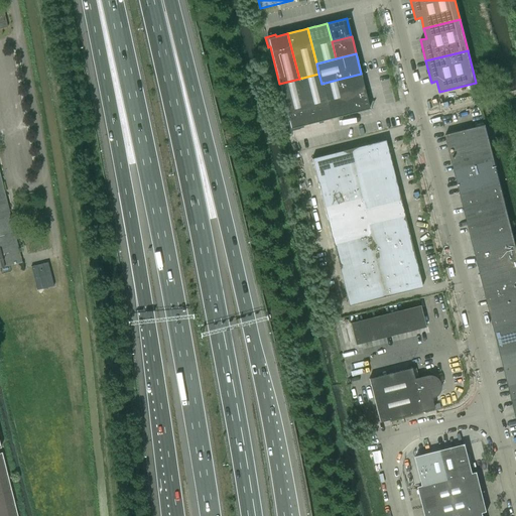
[(318,74),(299,79),(310,124),(321,121),(323,120),(330,119),(321,84),(318,74)]
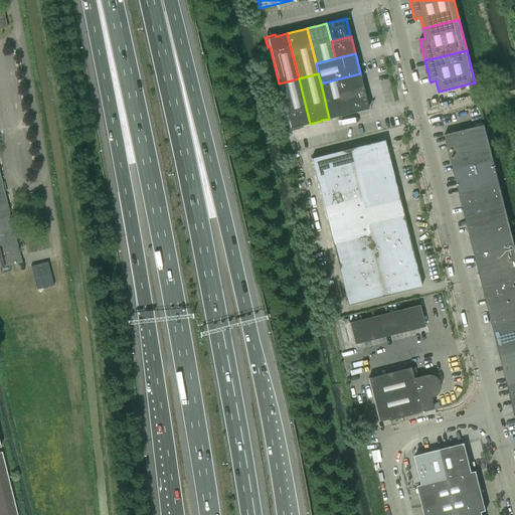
[(360,73),(340,78),(344,96),(364,91),(363,87),(360,73)]
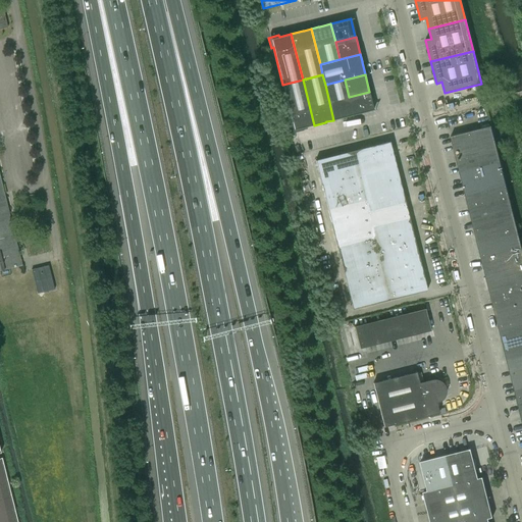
[(303,80),(282,85),(292,121),(290,122),(293,133),(295,133),(303,129),(302,127),(306,127),(307,126),(314,125),(303,80)]
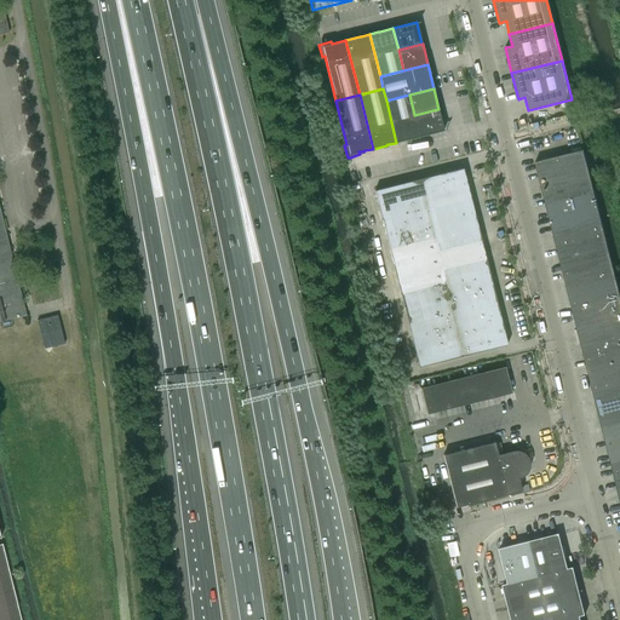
[(409,95),(386,101),(396,143),(406,141),(411,139),(420,137),(414,115),(409,95)]
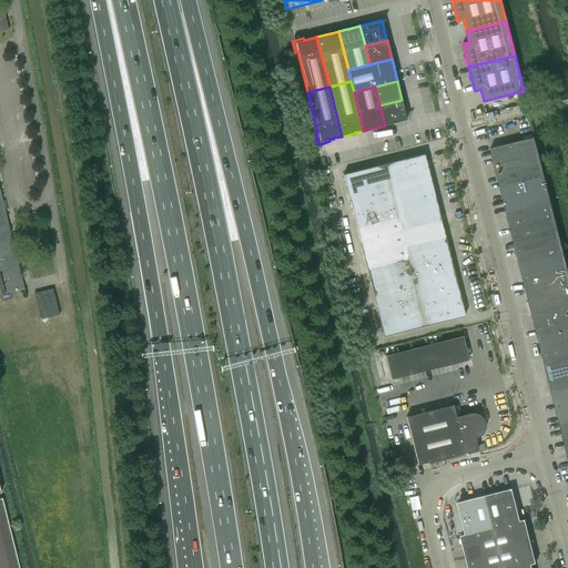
[(402,100),(379,105),(385,125),(407,120),(406,119),(403,104),(402,101),(402,100)]
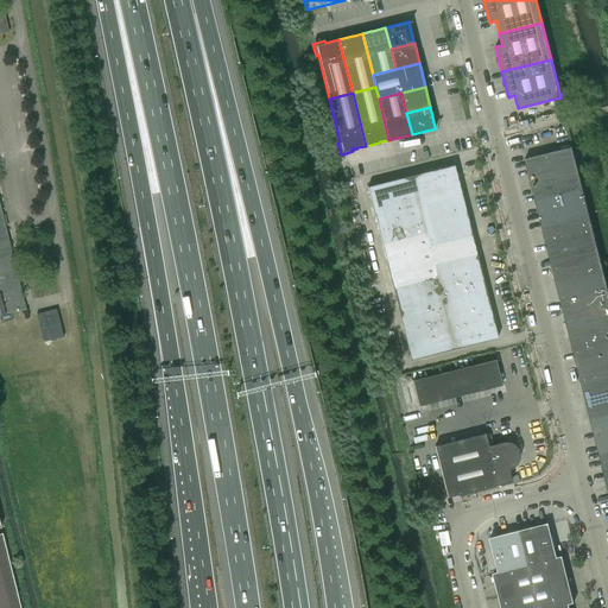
[(529,173),(576,162),(572,146),(525,159),(529,173)]
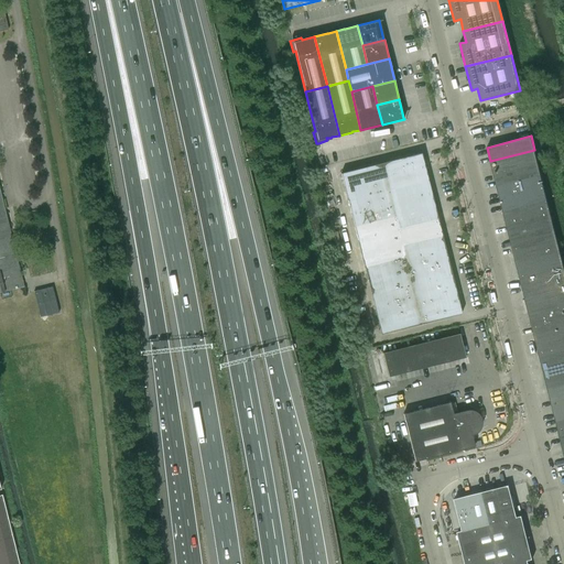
[(494,173),(538,162),(534,150),(490,161),(494,173)]
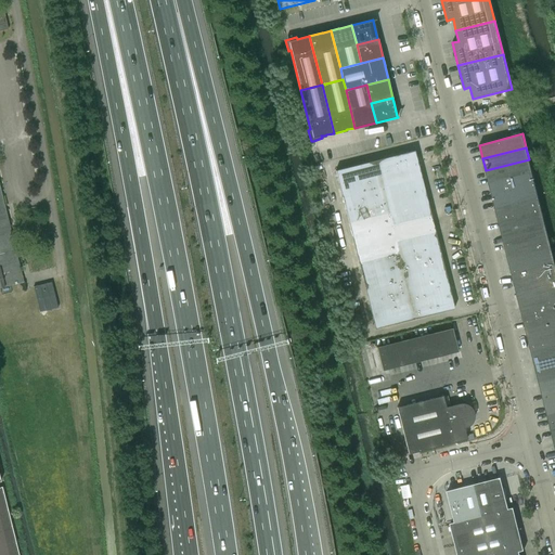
[(378,173),(417,164),(414,151),(375,160),(378,173)]
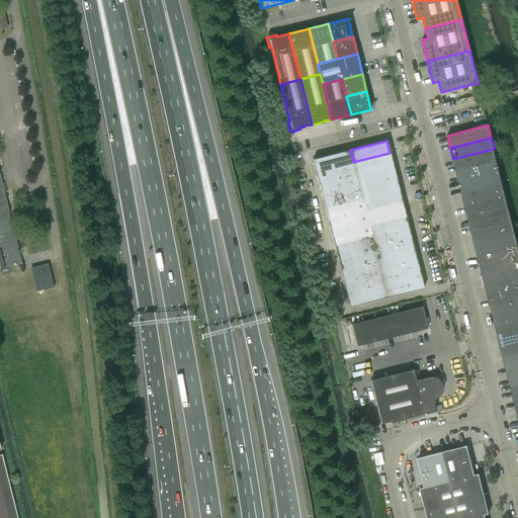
[(456,171),(497,161),(494,149),(453,159),(456,171)]
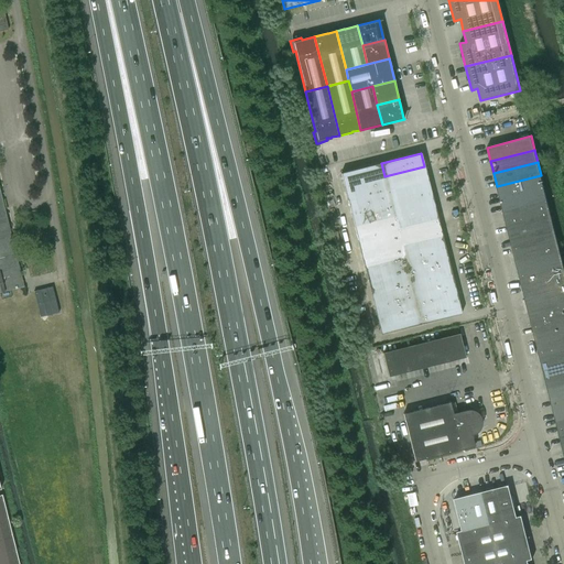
[(384,176),(381,163),(340,173),(344,186),(384,176)]
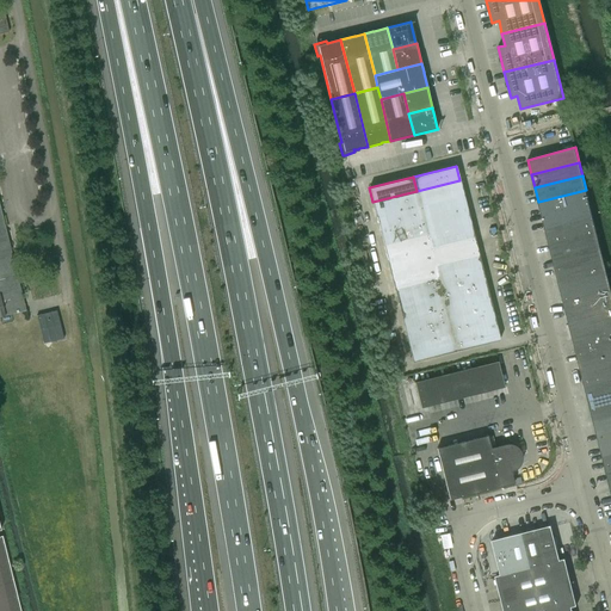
[(420,205),(463,195),(460,180),(417,191),(420,205)]
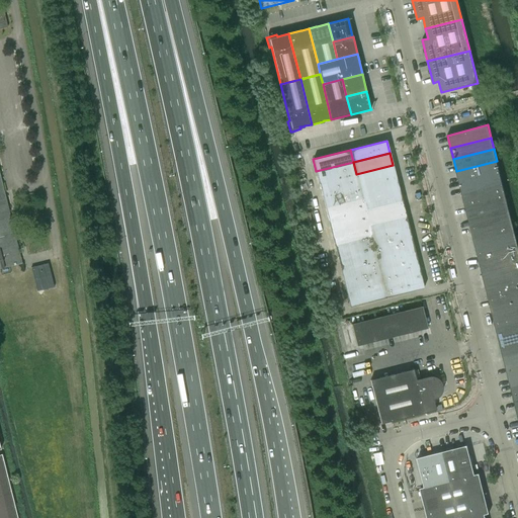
[(458,183),(500,172),(497,161),(456,171),(458,183)]
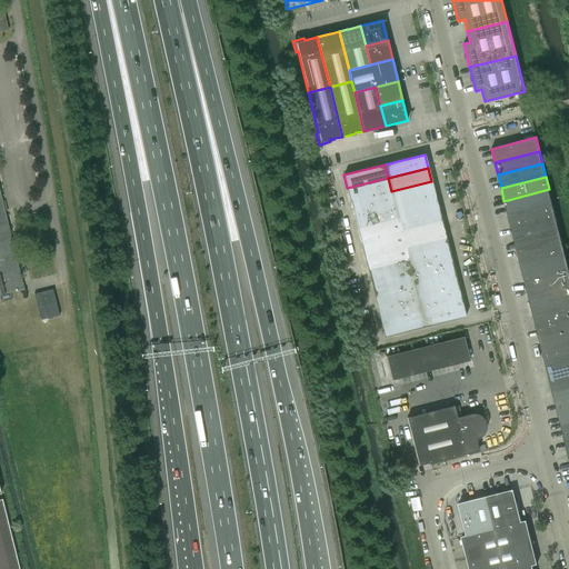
[(391,191),(388,178),(347,188),(350,201),(391,191)]
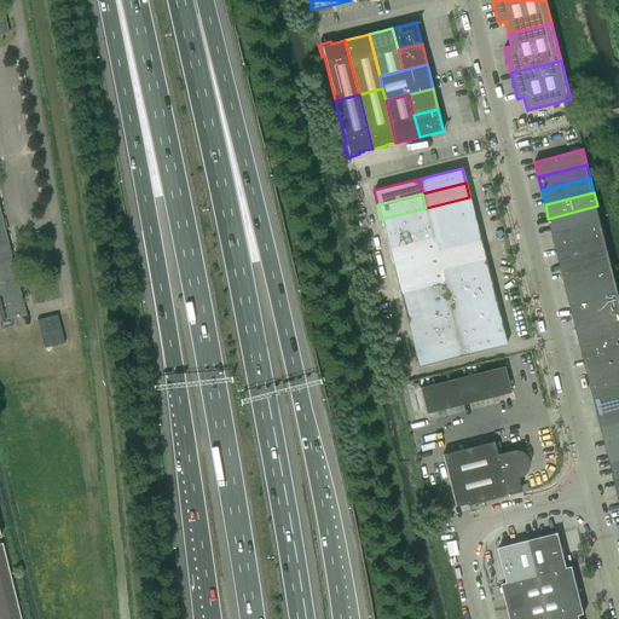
[(429,223),(473,212),(469,197),(426,208),(429,223)]
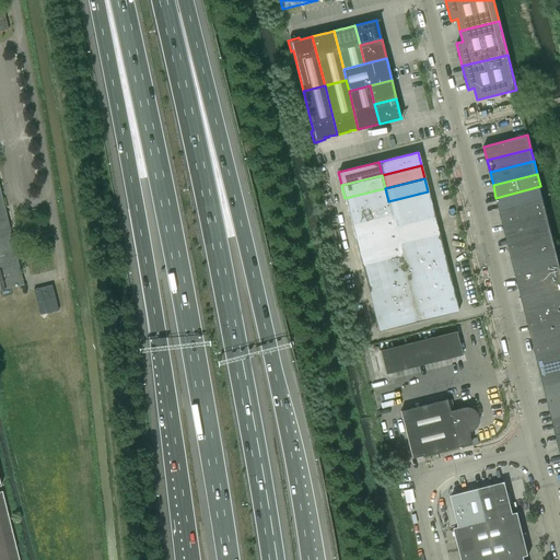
[(499,210),(544,199),(540,186),(496,198),(499,210)]
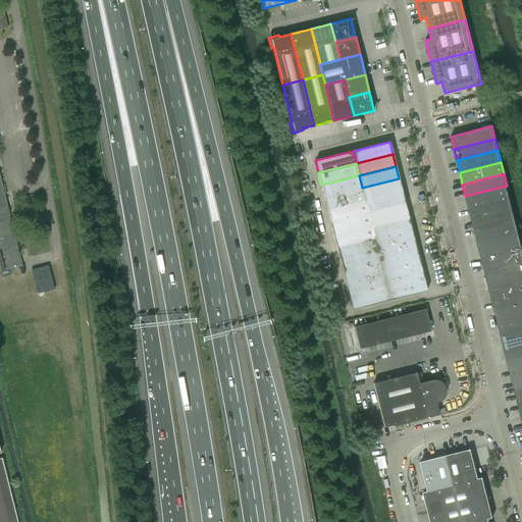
[(362,188),(359,175),(321,185),(324,197),(362,188)]
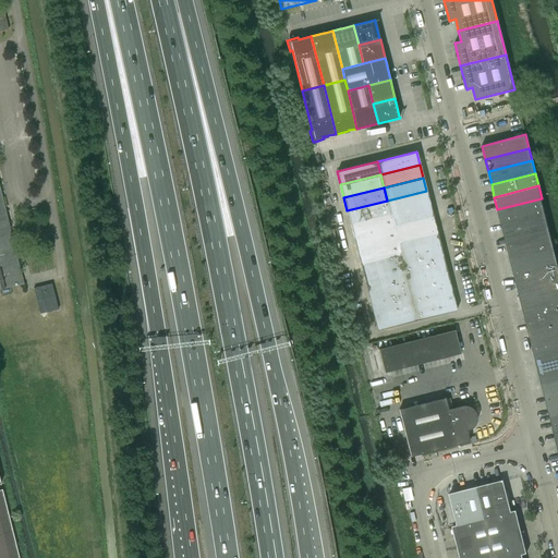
[(0,289),(23,283),(0,189),(0,289)]
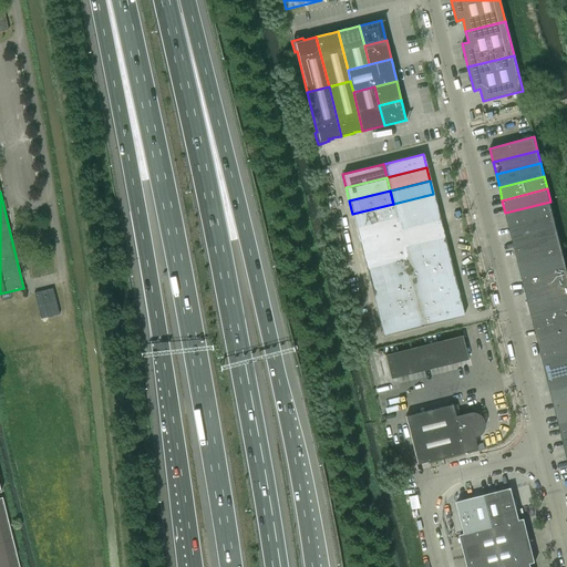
[(397,218),(436,207),(433,194),(393,204),(397,218)]
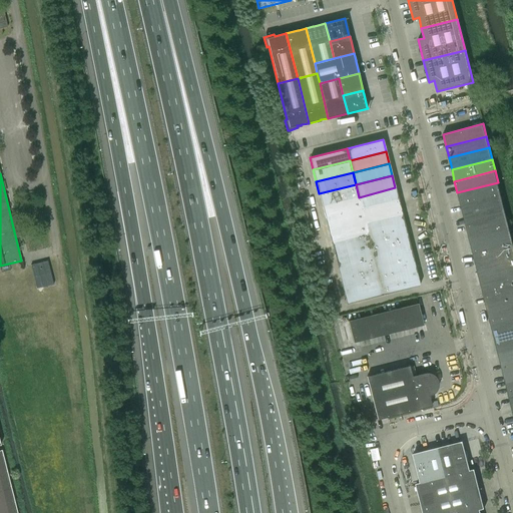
[(460,204),(501,194),(498,182),(457,192),(460,204)]
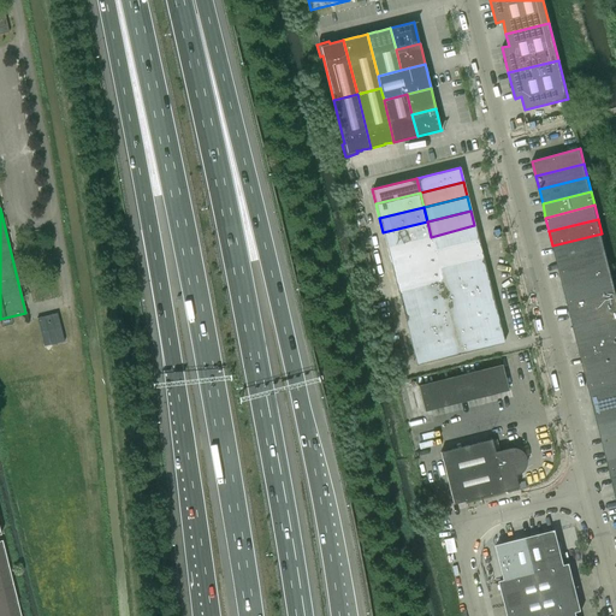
[(431,237),(427,221),(383,232),(386,248),(431,237)]
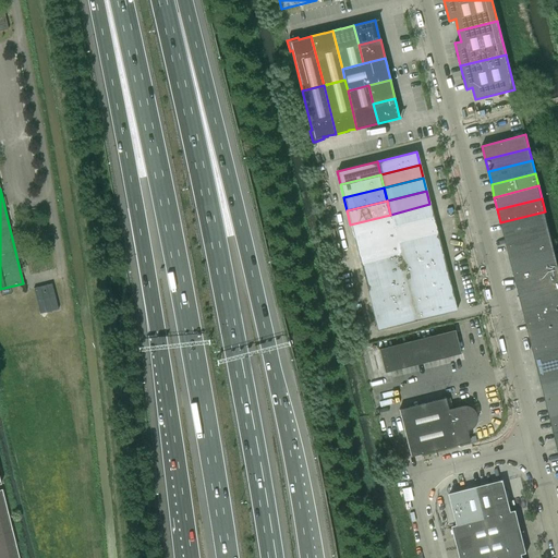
[(393,228),(433,217),(429,204),(390,215),(393,228)]
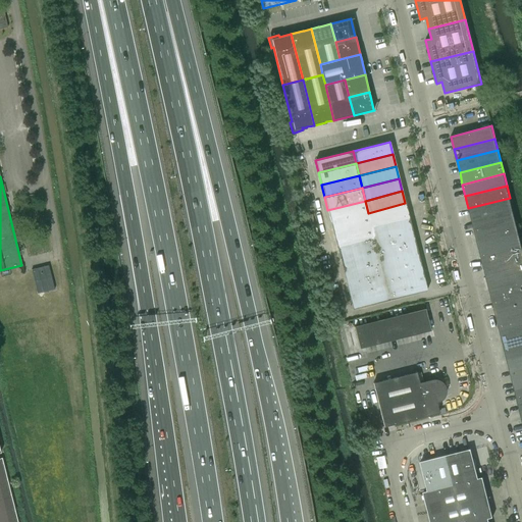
[(471,219),(513,209),(510,198),(468,208),(471,219)]
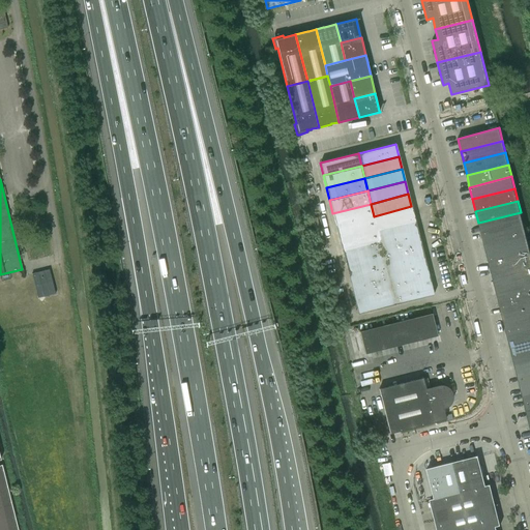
[(374,216),(371,204),(332,213),(335,226),(374,216)]
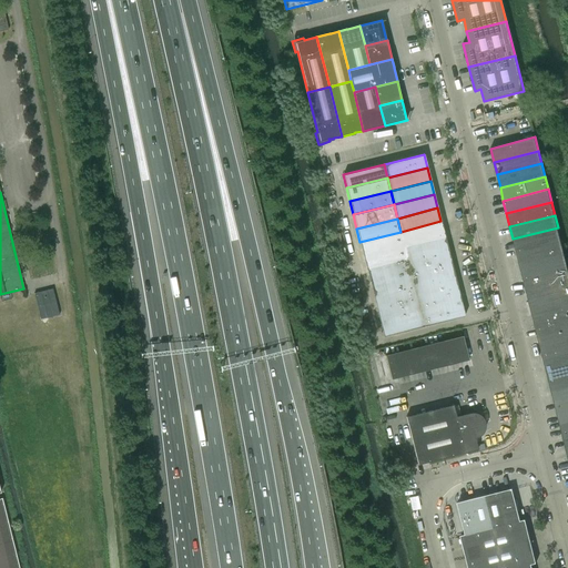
[(404,245),(445,235),(440,221),(401,232),(404,245)]
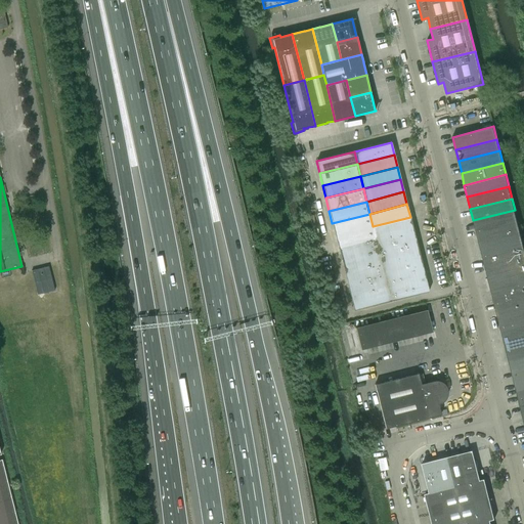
[(476,232),(518,222),(515,210),(473,220),(476,232)]
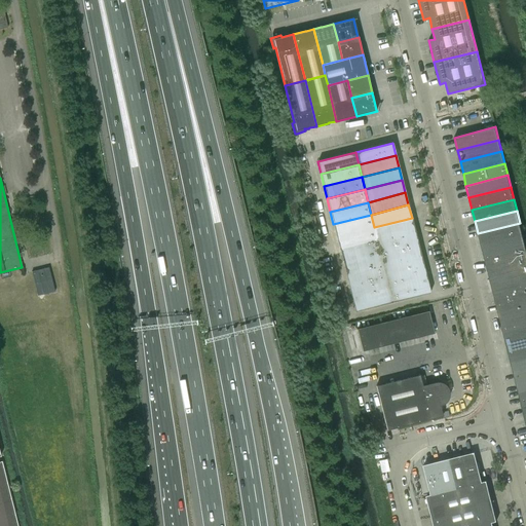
[(374,227),(371,215),(333,224),(337,236),(374,227)]
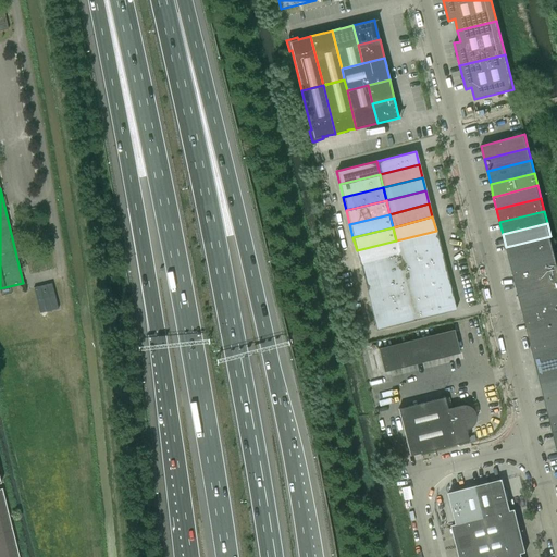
[(399,254),(440,244),(436,231),(396,240),(399,254)]
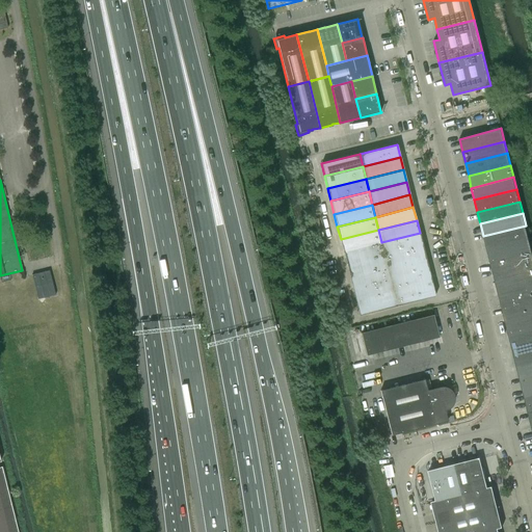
[(486,248),(528,238),(526,225),(483,236),(486,248)]
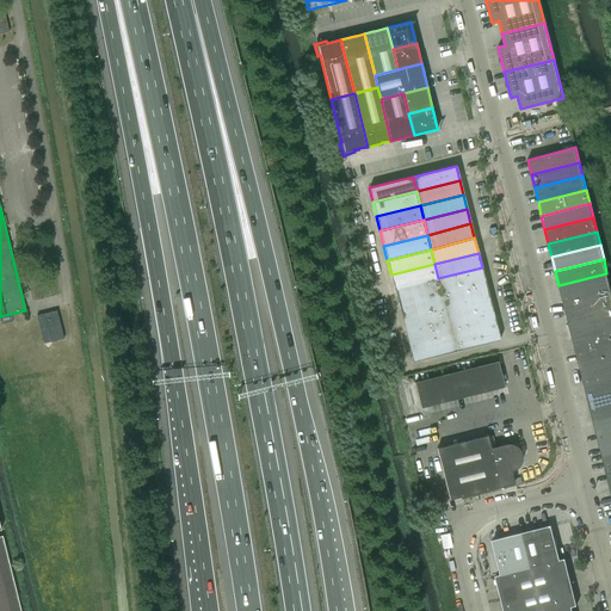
[(438,278),(434,264),(392,275),(395,289),(438,278)]
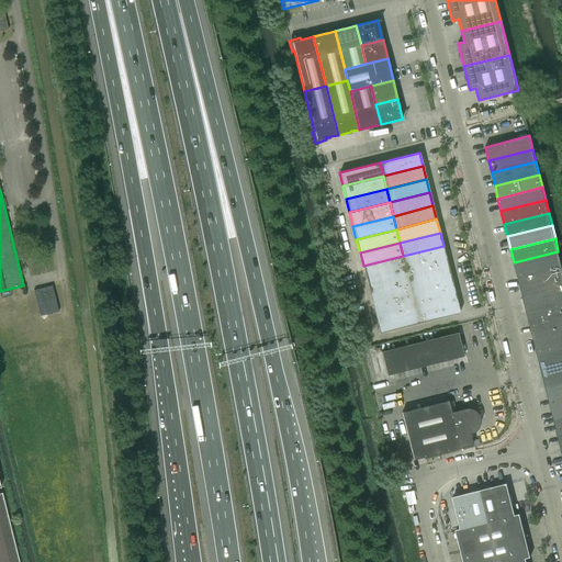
[(406,269),(447,259),(444,246),(403,256),(406,269)]
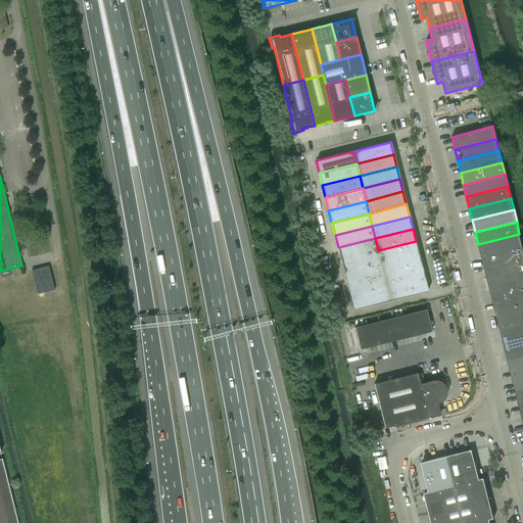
[(481,255),(522,245),(519,234),(478,244),(481,255)]
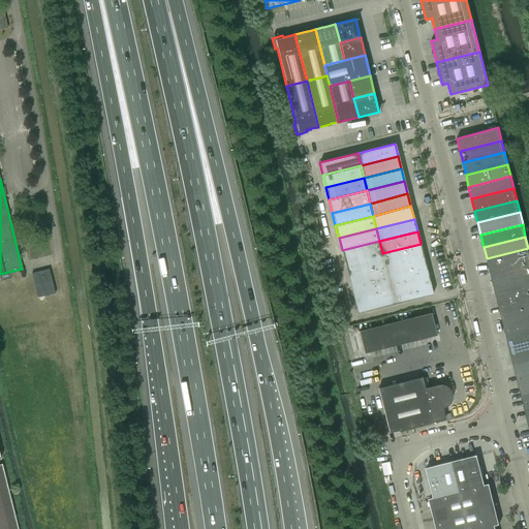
[(382,253),(379,241),(342,250),(345,262),(382,253)]
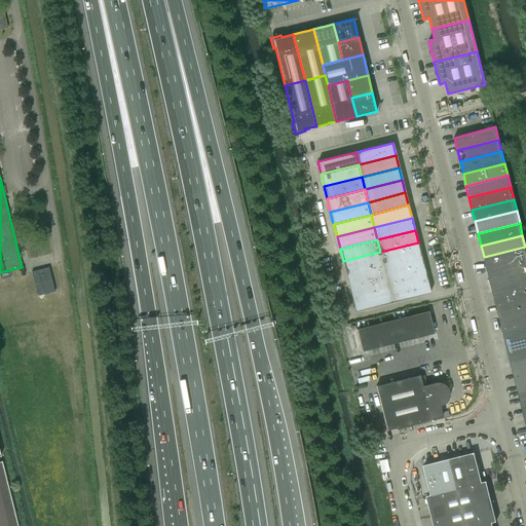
[(383,264),(421,255),(418,242),(380,252),(383,264)]
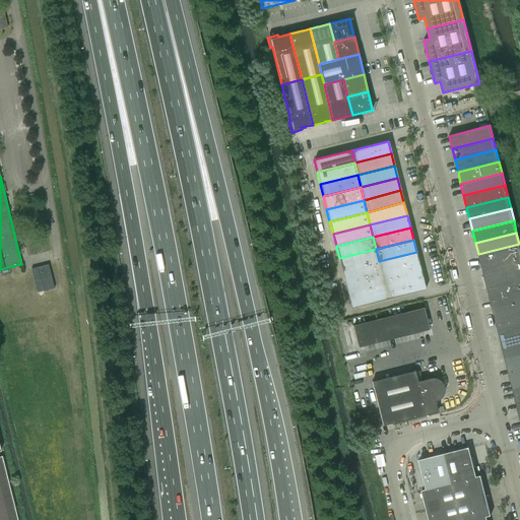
[(481,266),(519,256),(519,246),(519,244),(478,254),(481,266)]
